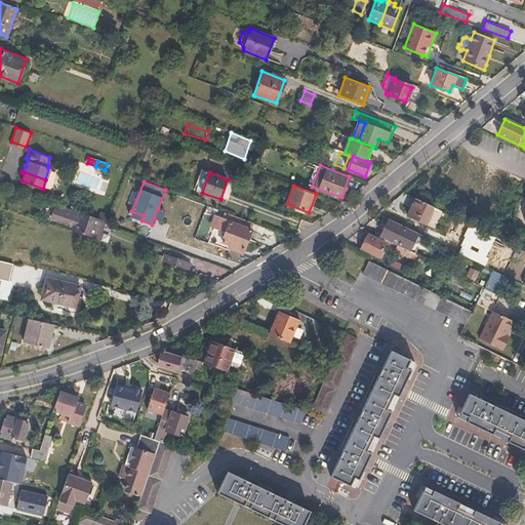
[(407,216),(423,225),(429,227),(433,217),(429,215),(433,207),(415,199),(407,216)]
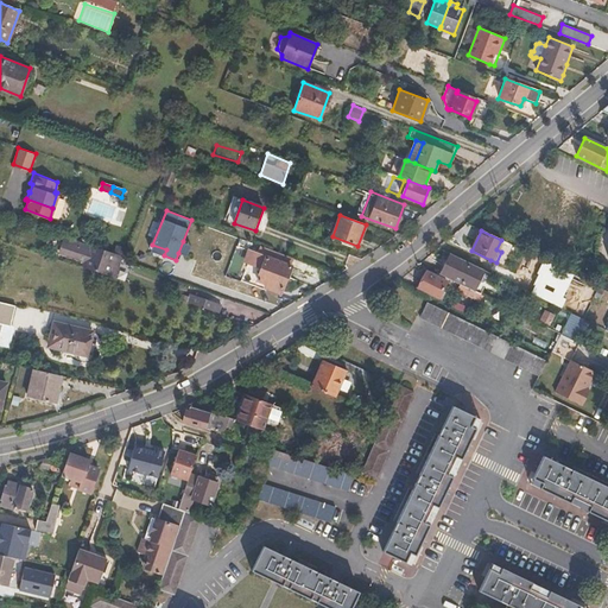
[(114,278),(121,254),(63,235),(58,251),(83,260),(81,267),(114,278)]
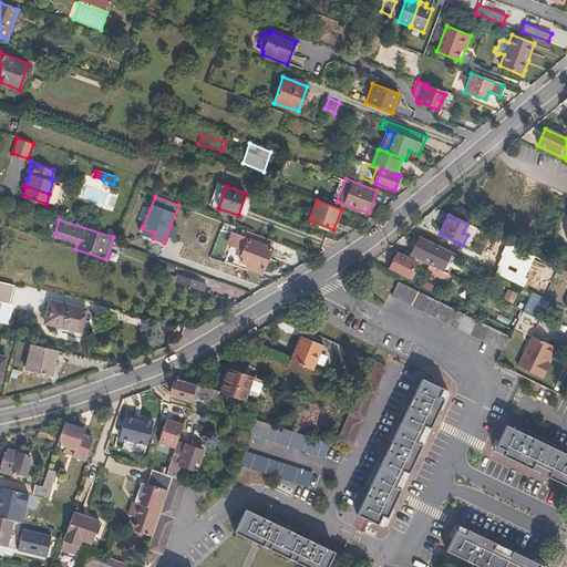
[(171,225),(166,236),(174,238),(178,228),(171,225)]
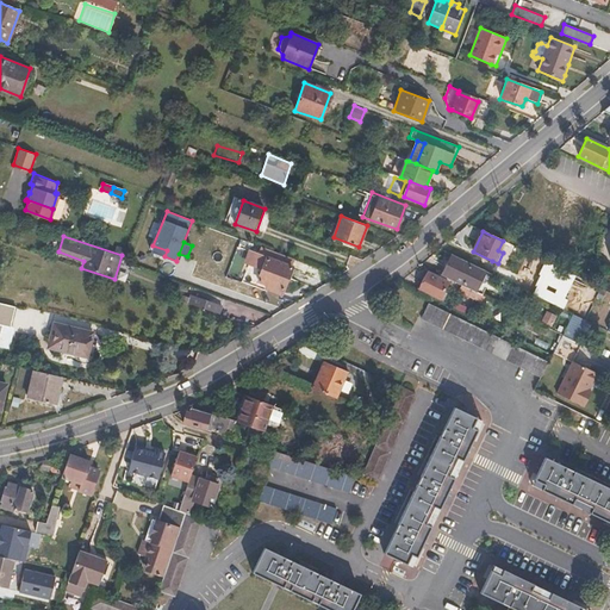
[(151,251),(165,256),(167,250),(153,246),(151,251)]
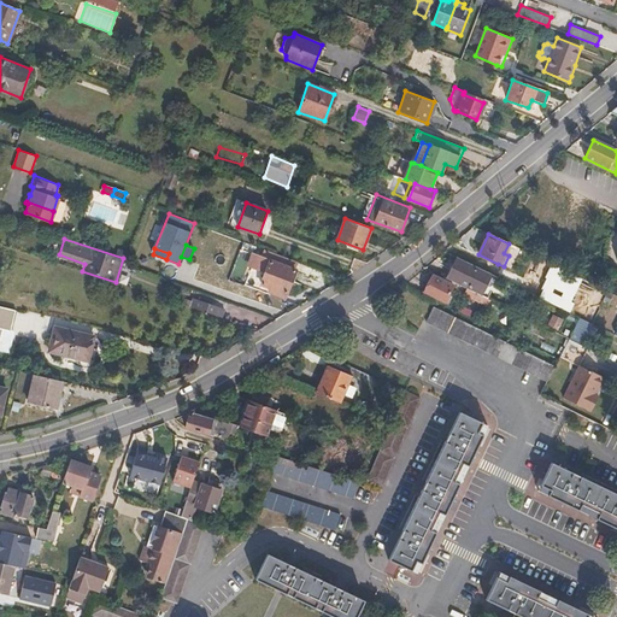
[(286,298),(295,270),(257,256),(242,293),(266,301),(270,293),(286,298)]
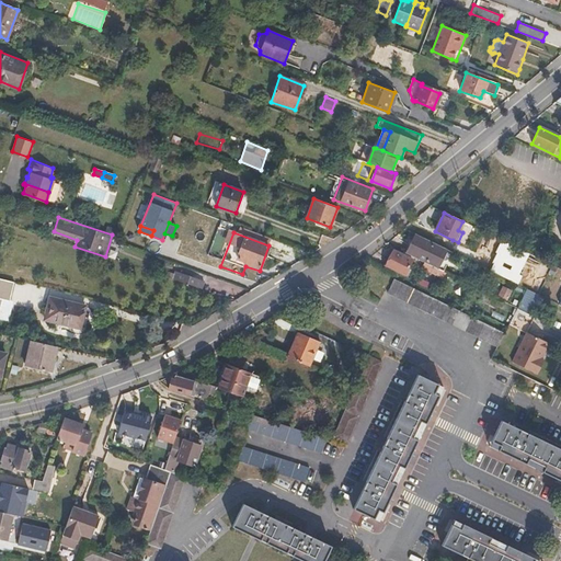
[(438,268),(447,250),(415,233),(405,253),(425,263),(438,268)]
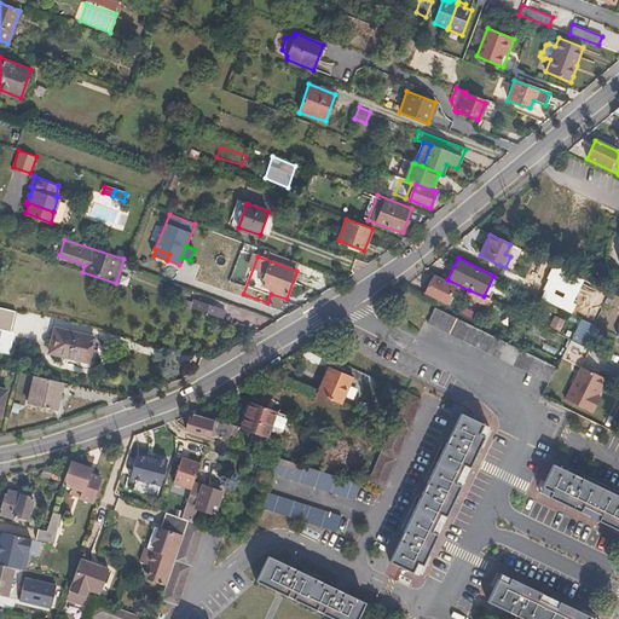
[(449,295),(453,287),(434,276),(424,293),(449,305),(452,298),(449,295)]
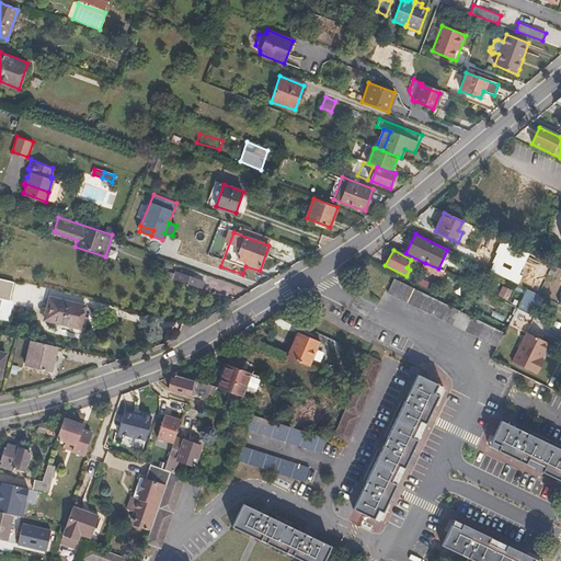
[(443,278),(446,273),(438,268),(425,263),(422,267),(443,278)]
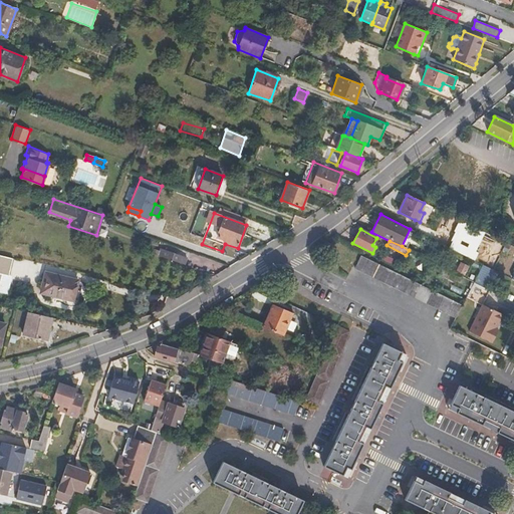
[(186,257),(159,248),(157,255),(184,264),(186,257)]
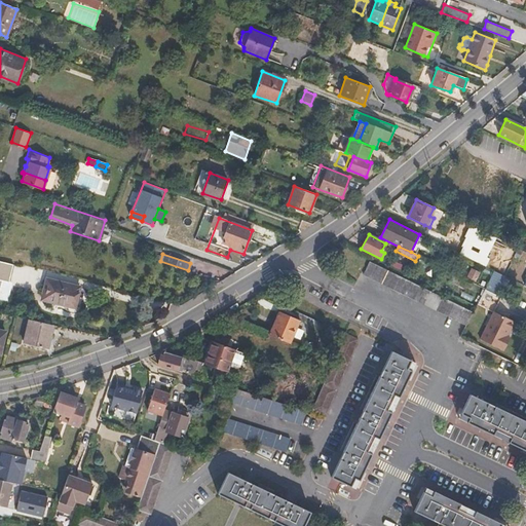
[(0,299),(6,300),(10,283),(8,282),(12,264),(0,261),(0,299)]
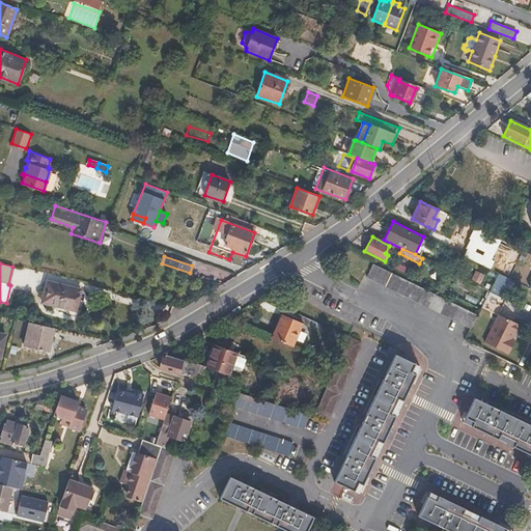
[(477,315),(374,264),(367,277),(471,329),(477,315)]
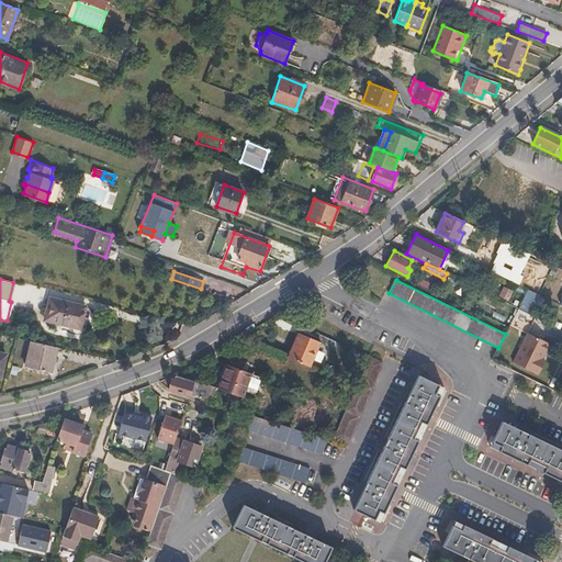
[(503,287),(498,298),(506,301),(510,290),(503,287)]
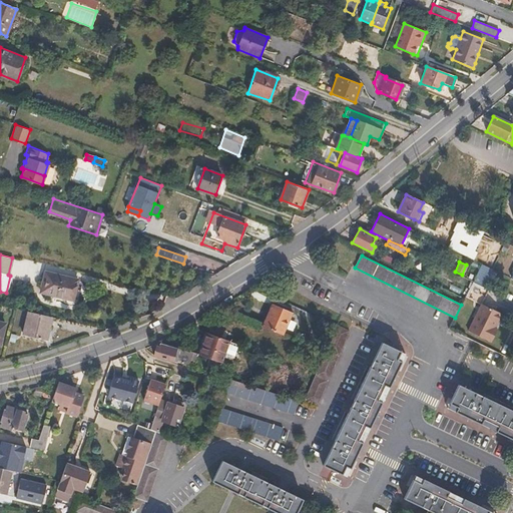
[(481,285),(488,268),(481,264),(473,282),(481,285)]
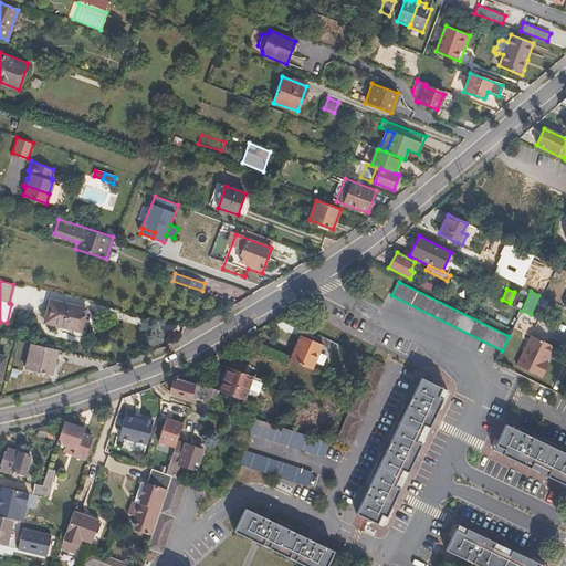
[(81,329),(85,308),(49,301),(44,322),(81,329)]
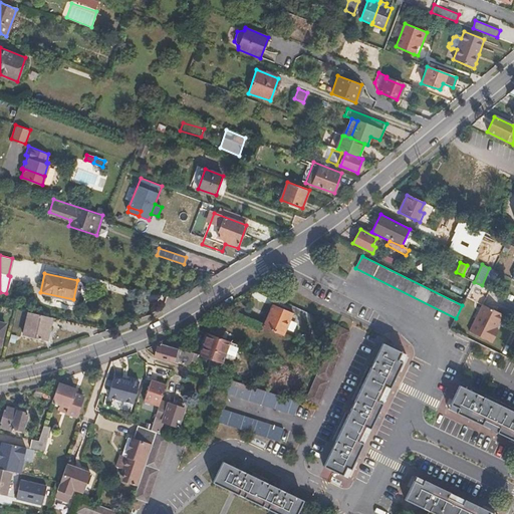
[(307,299),(311,290),(302,286),(298,295),(307,299)]
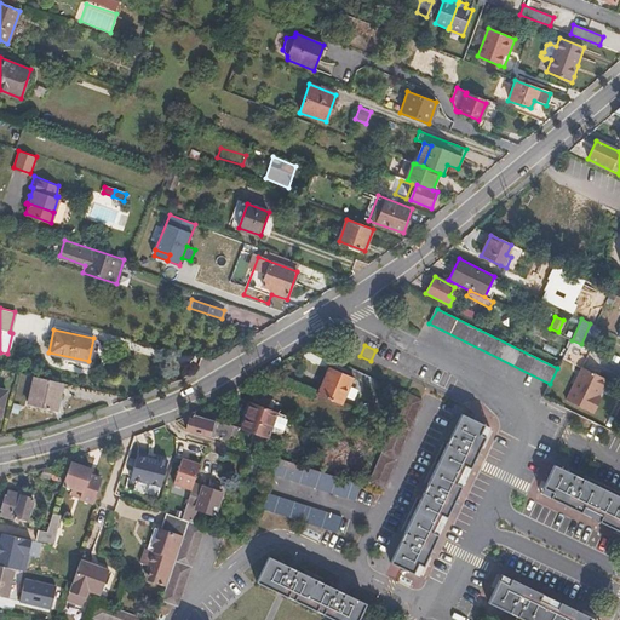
[(340,406),(352,378),(349,377),(327,367),(316,395),(340,406)]
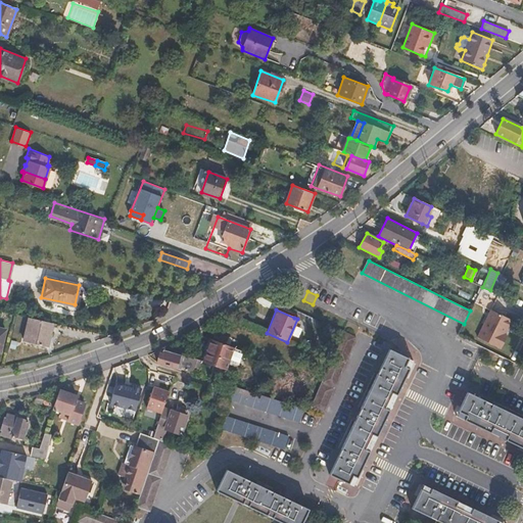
[(305,323),(308,316),(297,311),(294,318),(297,319),(305,323)]
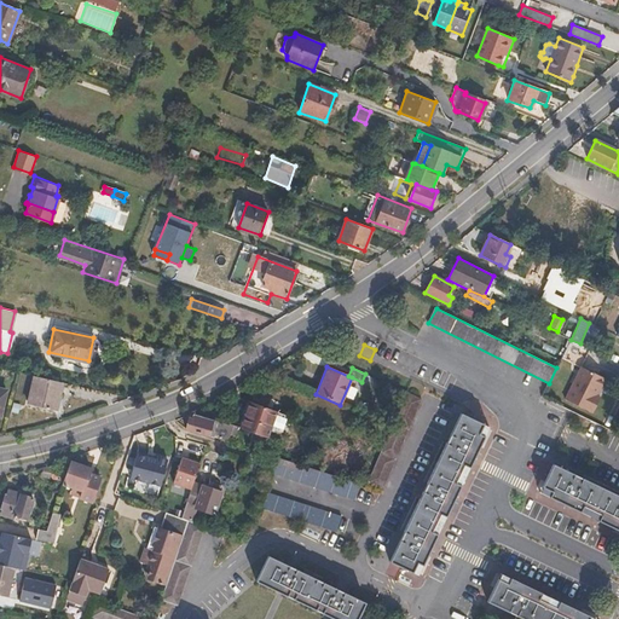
[(606,380),(582,368),(579,371),(605,383),(606,380)]
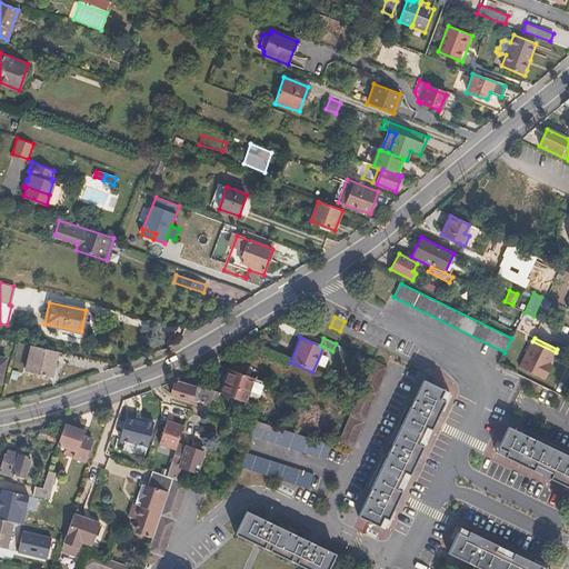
[(549,365),(556,352),(532,341),(520,368),(545,380),(552,366),(549,365)]
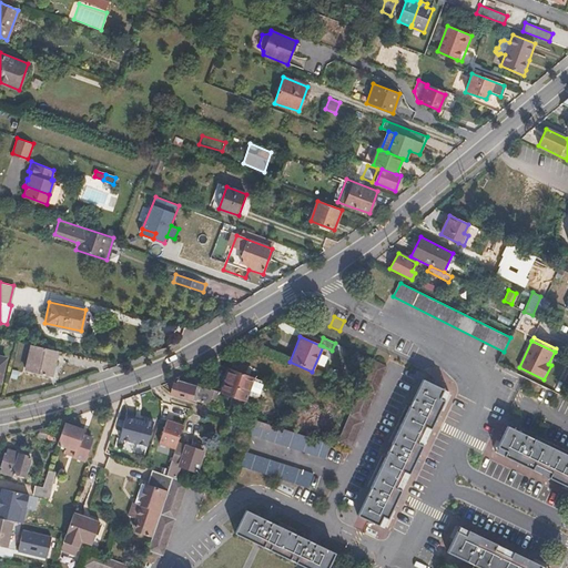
[(348,359),(352,351),(335,343),(332,351),(332,353),(348,359)]
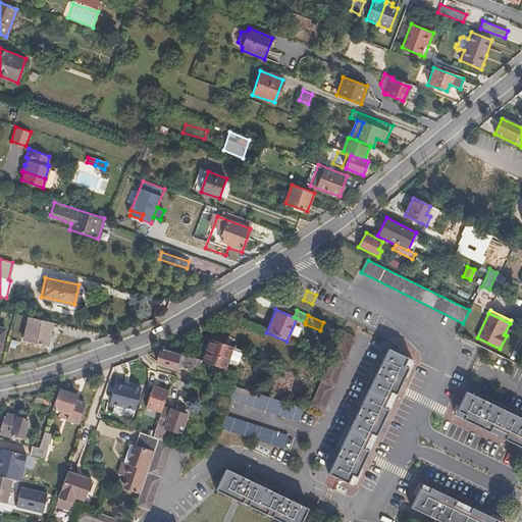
[(46,347),(52,323),(49,322),(29,317),(22,342),(46,347)]
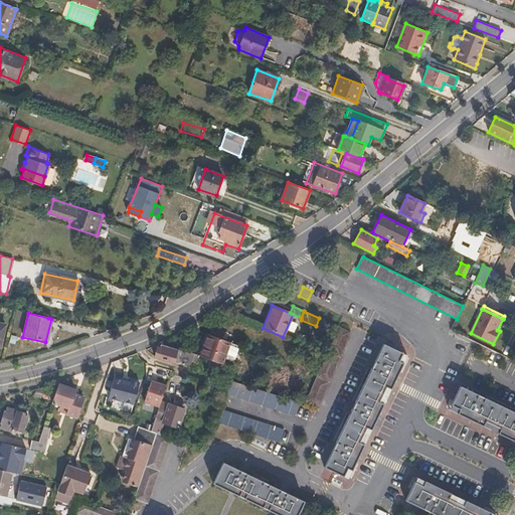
[(337,326),(323,320),(320,327),(334,333),(337,326)]
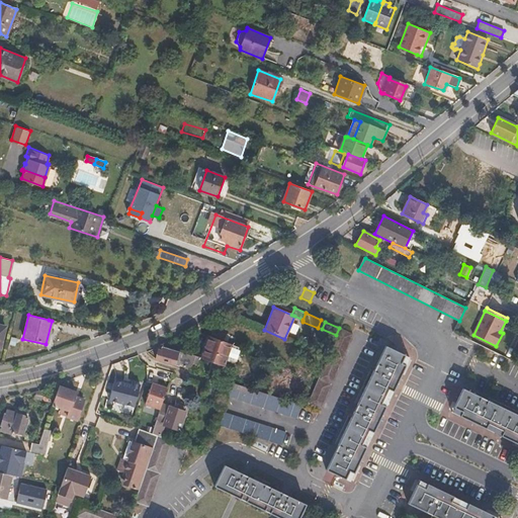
[(319,410),(352,335),(339,328),(336,335),(307,404),(319,410)]
